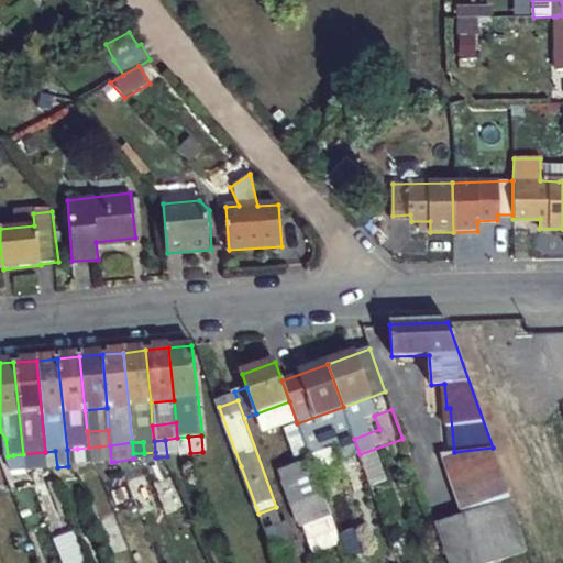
[(111,462),(110,445),(99,446),(101,463),(111,462)]
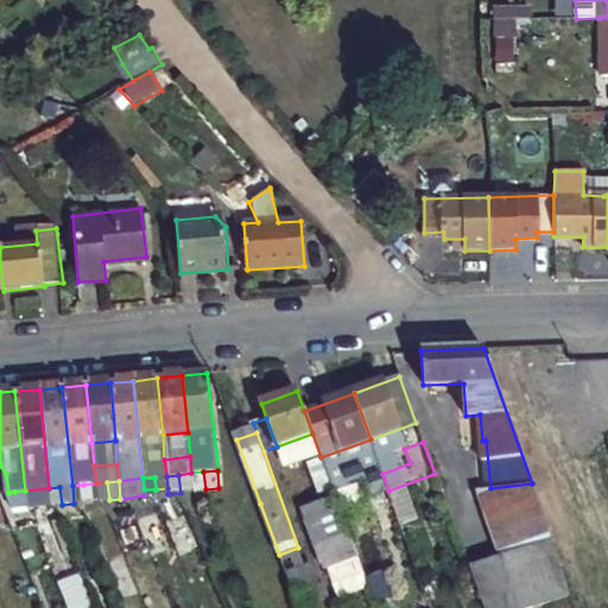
[(491,488),(476,489),(501,556),(552,537),(532,483),(491,488)]
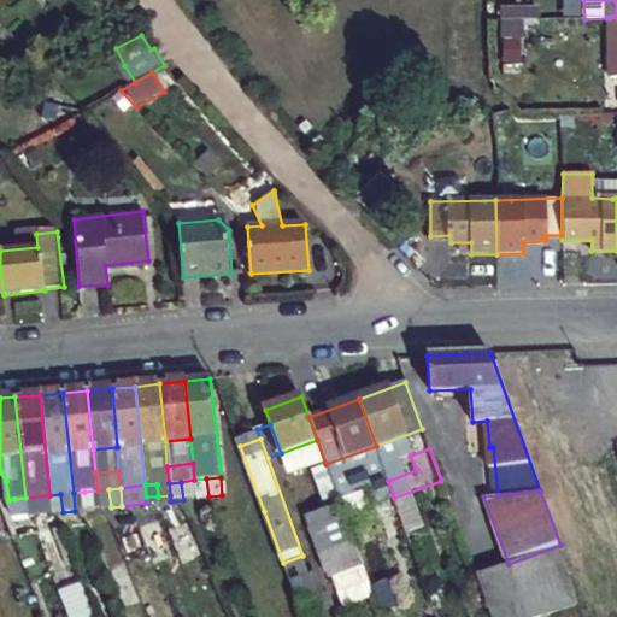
[(87,510),(84,492),(74,493),(75,511),(78,511),(87,510)]
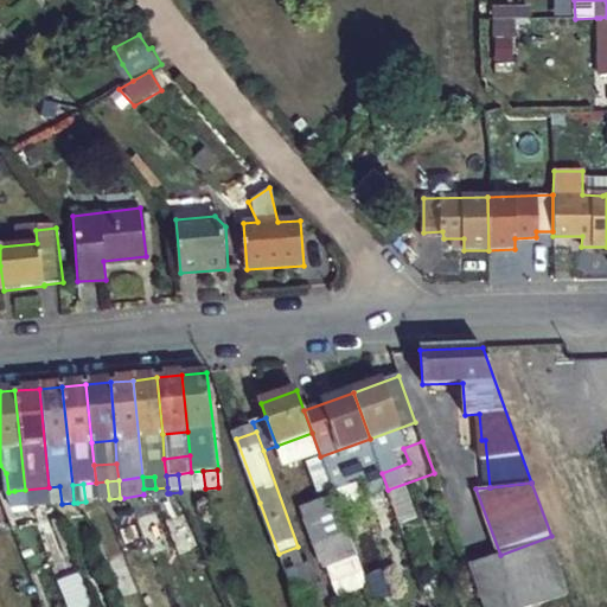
[(51,505),(52,505),(62,504),(59,486),(49,487),(51,505)]
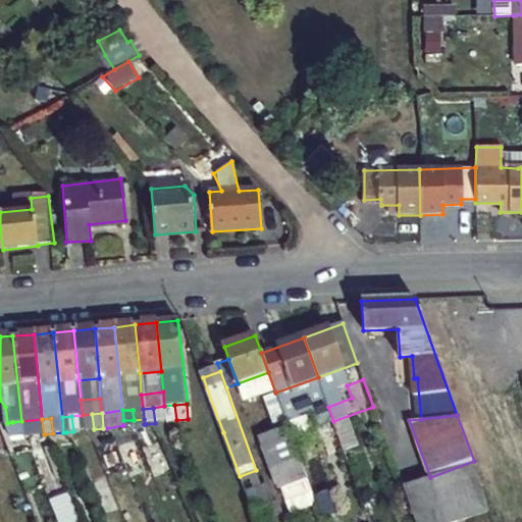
[(23,436),(27,436),(44,434),(42,419),(21,421),(23,436)]
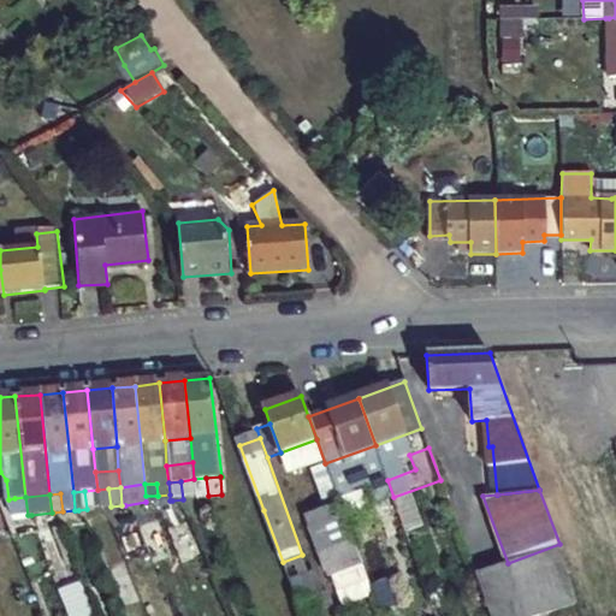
[(337,501),(302,514),(336,606),(371,594),(337,501)]
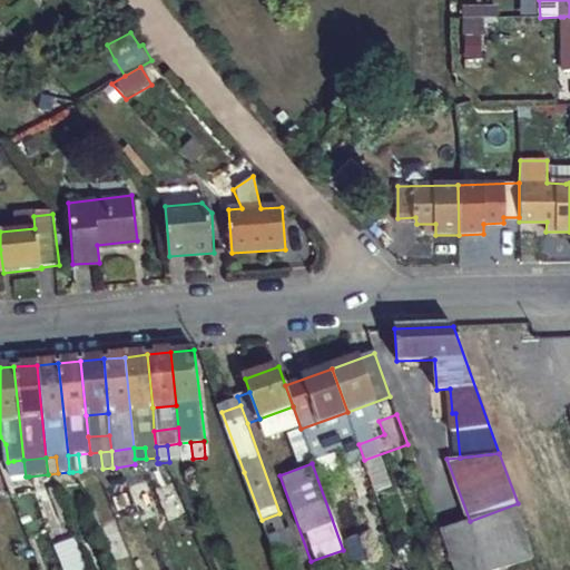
[(518,503),(470,521),(439,531),(452,569),(491,569),(536,554),(518,503)]
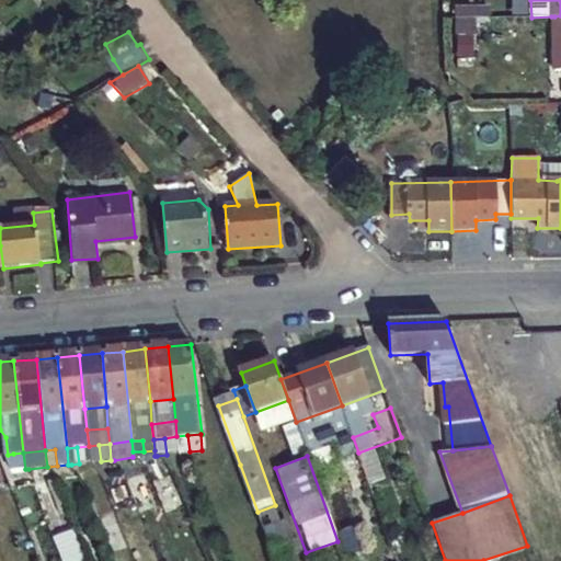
[(271,548),(290,540),(283,523),(264,529),(271,548)]
